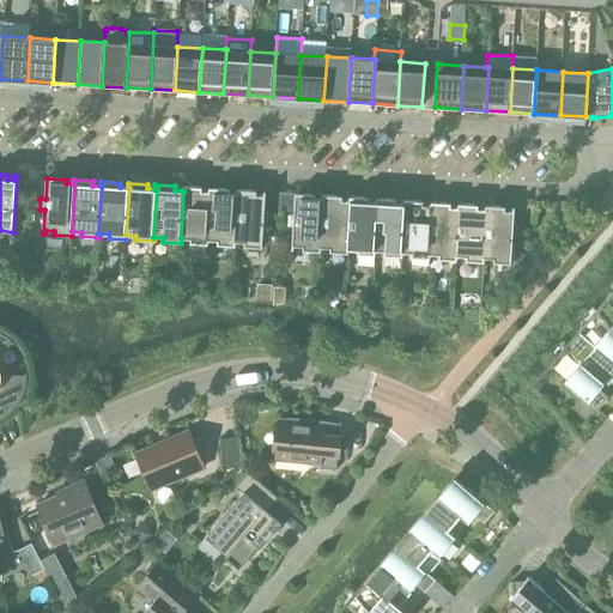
[(182,187),(182,190),(183,192),(181,238),(190,240),(190,243),(207,244),(208,241),(211,193),(210,193),(201,192),(201,188),(182,187)]
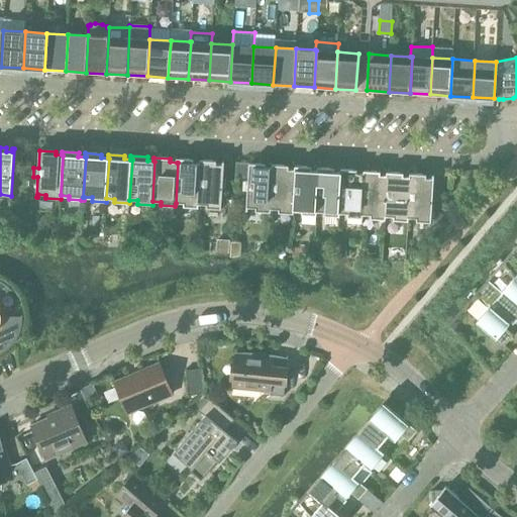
[(177,159),(177,163),(178,163),(176,203),(184,204),(184,207),(198,208),(198,204),(201,164),(199,164),(193,164),(193,160),(177,159)]
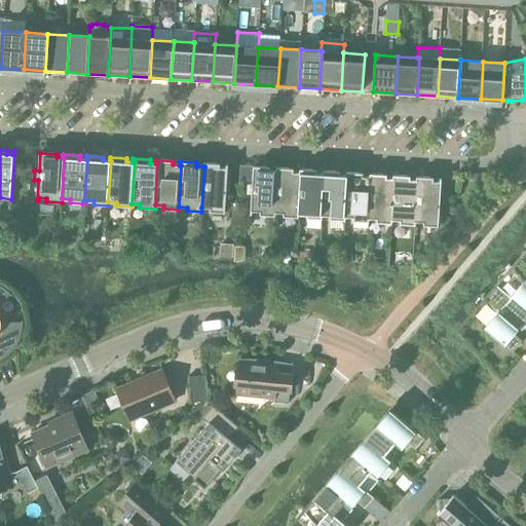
[(203,163),(202,166),(204,166),(201,208),(211,209),(211,212),(225,213),(228,164),(226,164),(226,168),(220,167),(220,164),(203,163)]
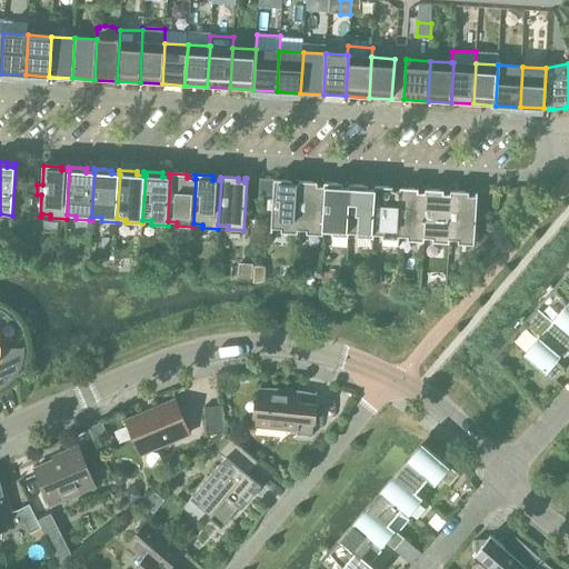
[(298,233),(298,230),(300,186),(299,186),(291,185),(292,181),(275,180),(272,199),(268,199),(267,209),(272,210),(271,232),(272,232),(272,229),(281,229),(281,232),(298,233)]
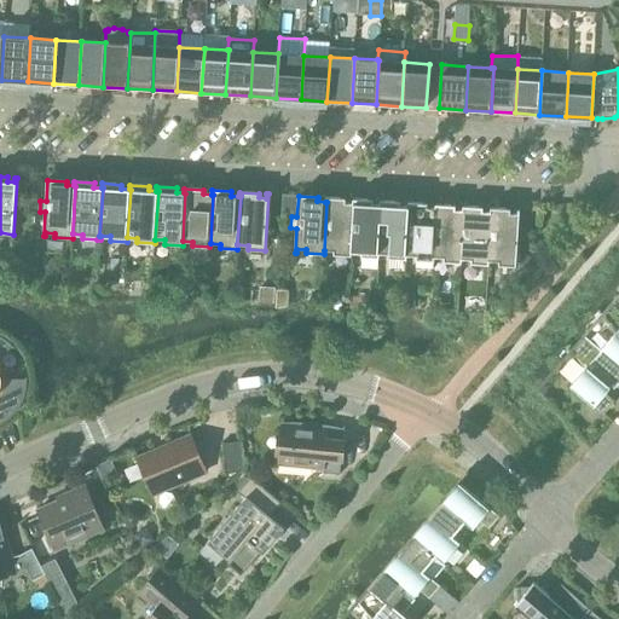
[(352,252),(356,203),(353,203),(345,203),(346,200),(325,197),(325,202),(327,202),(324,250),(334,250),(334,255),(351,256),(352,252)]
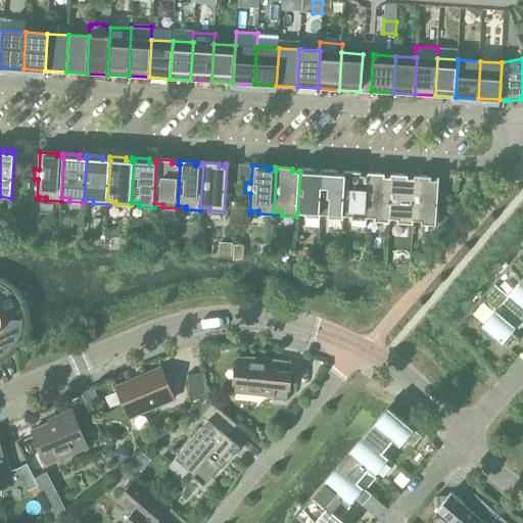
[(298,169),(298,172),(300,172),(297,212),(305,214),(305,217),(320,218),(320,215),(323,174),(321,174),(322,170),(298,169)]
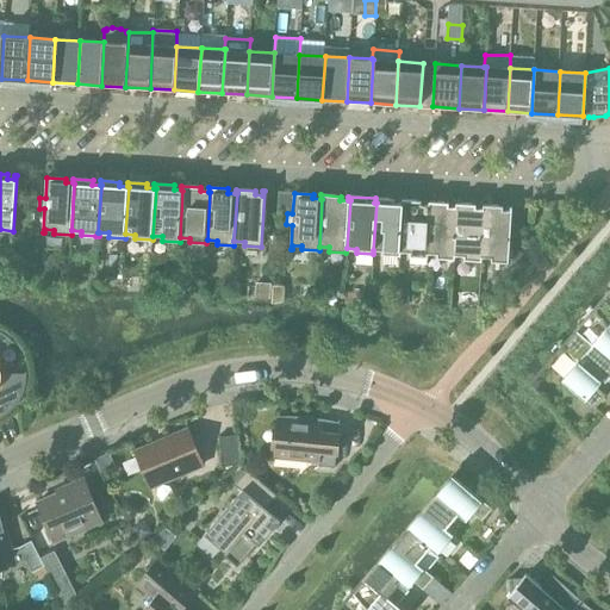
[(375,198),(374,203),(377,203),(373,250),(384,251),(383,254),(400,255),(400,251),(403,204),(402,204),(394,204),(394,199),(375,198)]
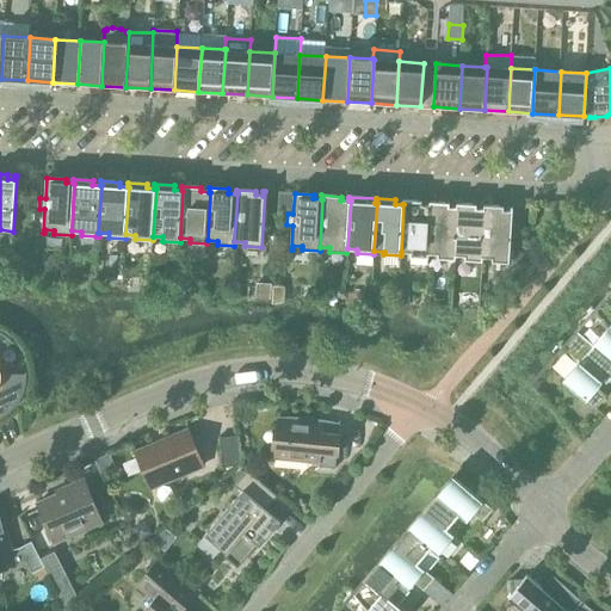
[(402,201),(402,204),(403,204),(401,252),(411,253),(411,257),(427,258),(429,254),(431,207),(430,207),(421,205),(423,202),(402,201)]
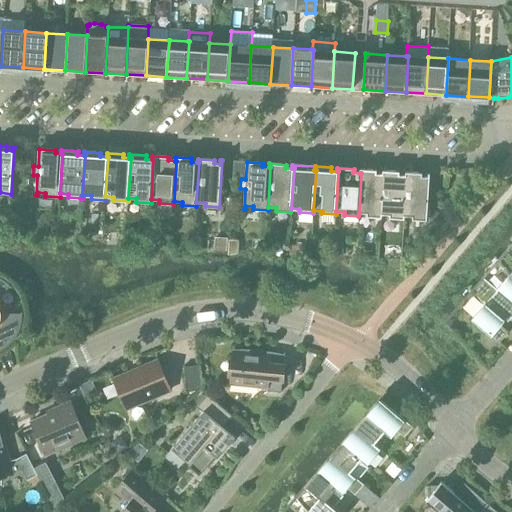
[(381,217),(382,214),(381,214),(384,174),(383,174),(376,174),(376,170),(360,169),(360,173),(361,173),(359,213),(367,213),(367,216),(381,217)]
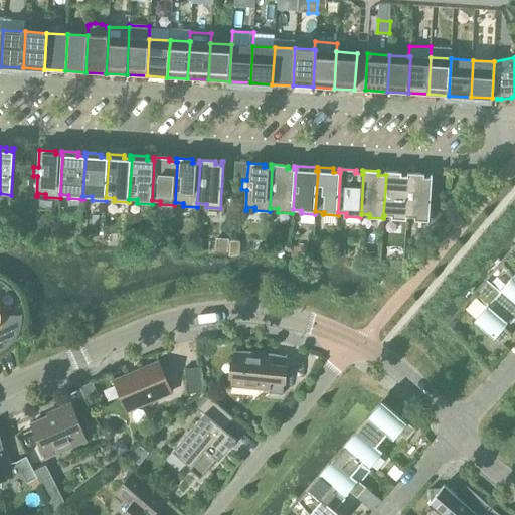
[(409,177),(407,177),(401,176),(401,173),(385,172),(385,175),(386,175),(383,215),(384,215),(392,216),(391,219),(406,220),(406,217),(409,177)]
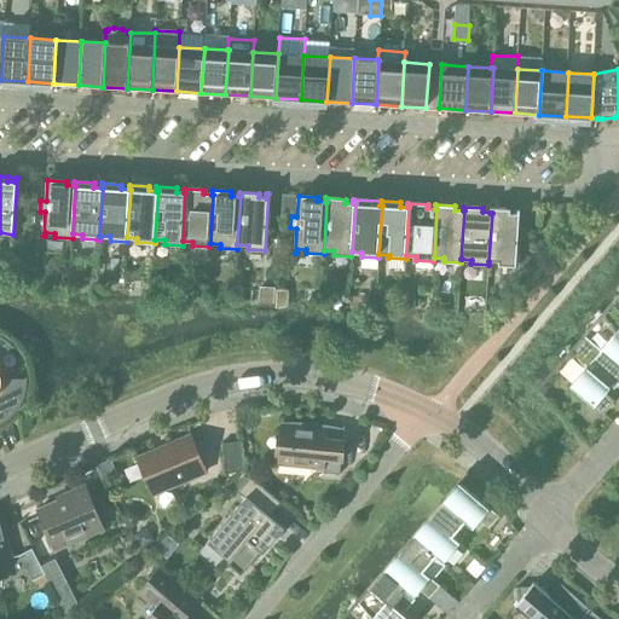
[(491,208),(490,213),(492,213),(489,261),(499,261),(498,265),(516,266),(520,210),(518,210),(518,214),(510,214),(510,209),(491,208)]
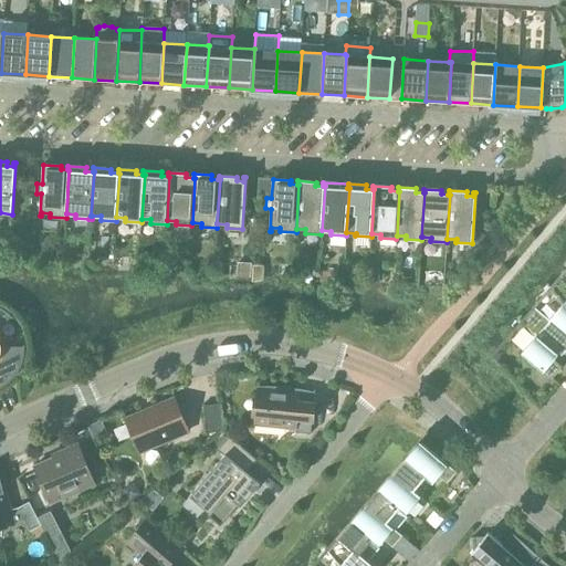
[(238,262),(237,275),(250,276),(251,263),(238,262)]
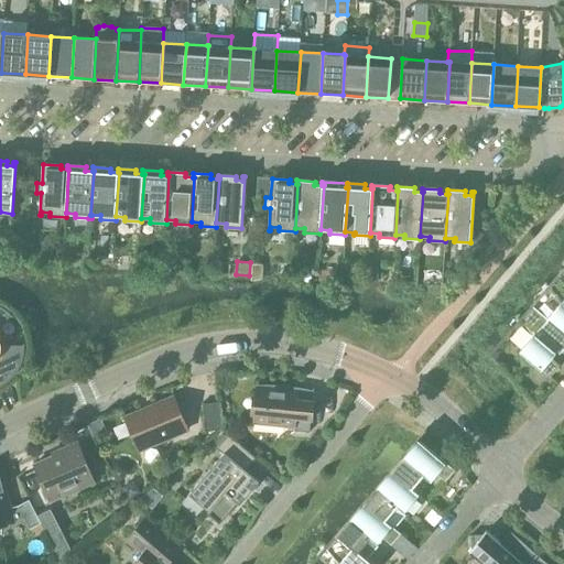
[(563,333),(563,278),(559,273),(548,288),(560,304),(548,318),(563,333)]
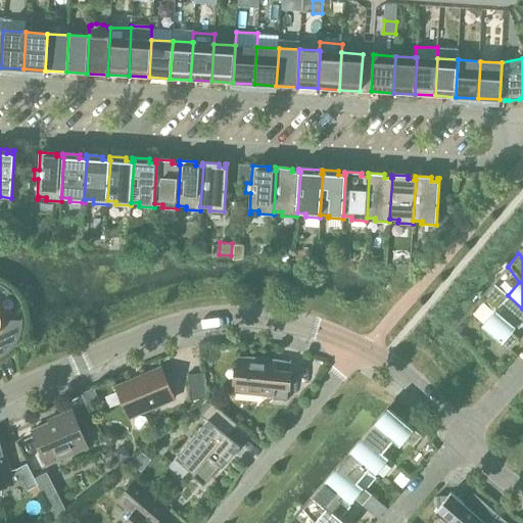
[(0,301),(10,291),(7,289),(4,287),(1,285),(0,283),(0,359),(4,357),(7,354),(9,351),(12,349),(14,346),(16,342),(18,339),(20,336),(21,332),(22,328),(22,325),(22,321),(0,321),(0,319),(0,301)]
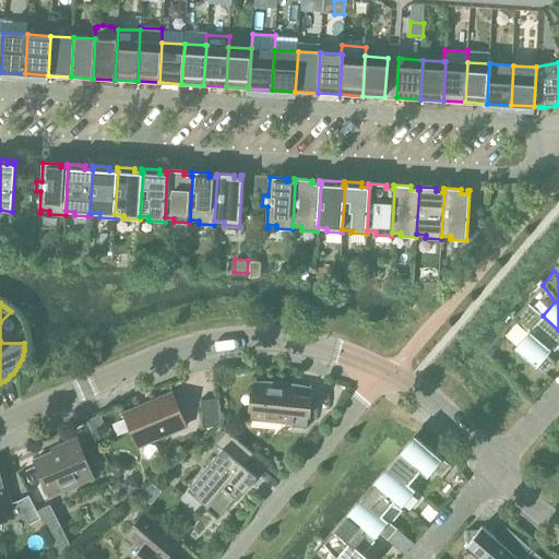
[(536,366),(545,373),(555,363),(546,355),(554,345),(558,348),(558,347),(558,330),(543,316),(527,302),(515,317),(528,332),(514,348),(536,366)]
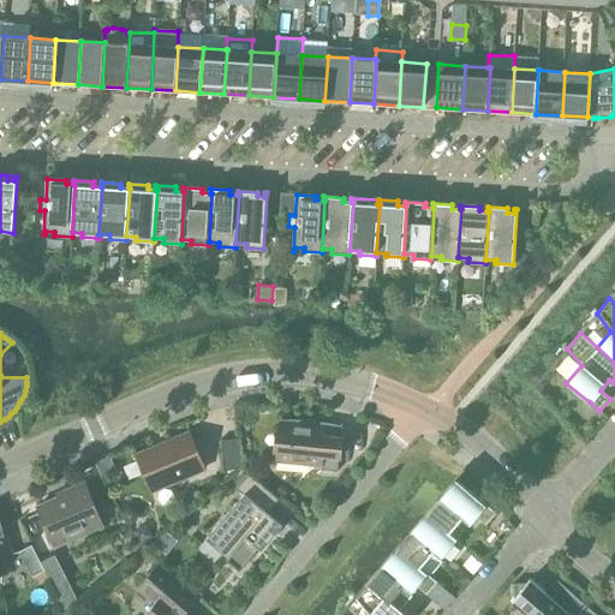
[(278,451),(276,460),(321,465),(321,470),(338,471),(339,457),(340,457),(342,439),(324,436),(326,427),(281,422),(280,431),(276,431),(275,451),(278,451)]
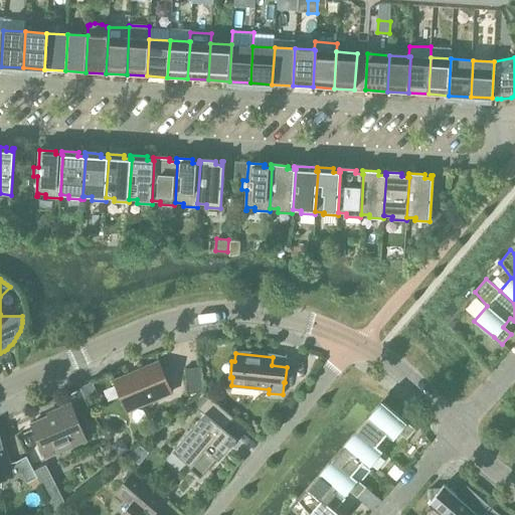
[(158,362),(115,380),(127,411),(171,392),(158,362)]
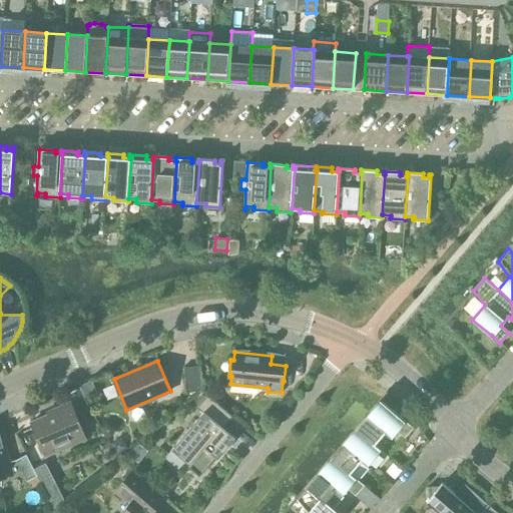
[(202,391),(200,366),(184,367),(186,392),(202,391)]
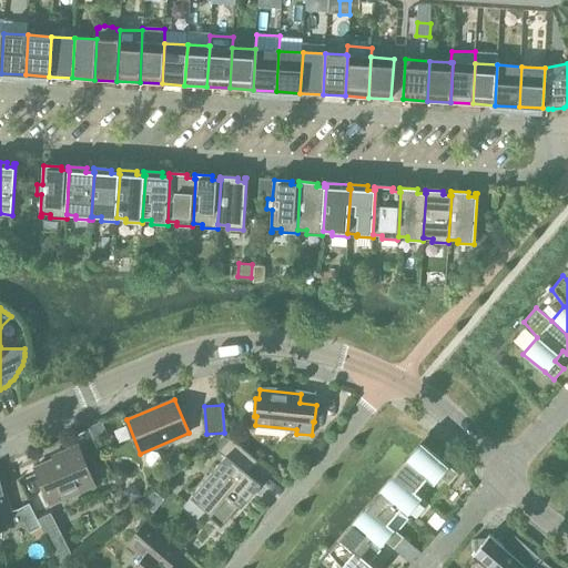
[(225,456),(190,497),(211,515),(209,517),(221,527),(240,506),(242,508),(261,485),(247,474),(257,460),(230,437),(219,450),(225,456)]
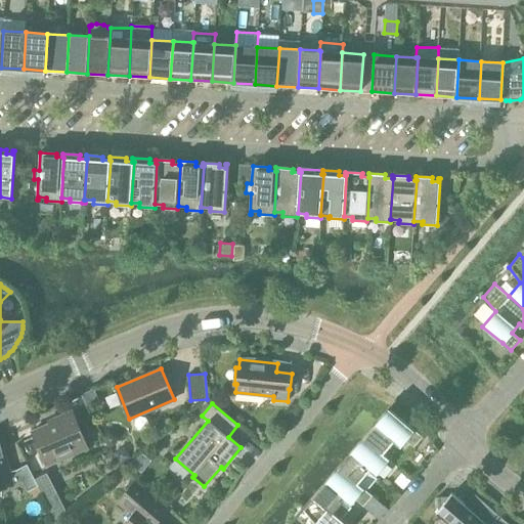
[(388,407),(362,437),(383,454),(394,441),(400,446),(405,440),(413,447),(423,437),(388,407)]
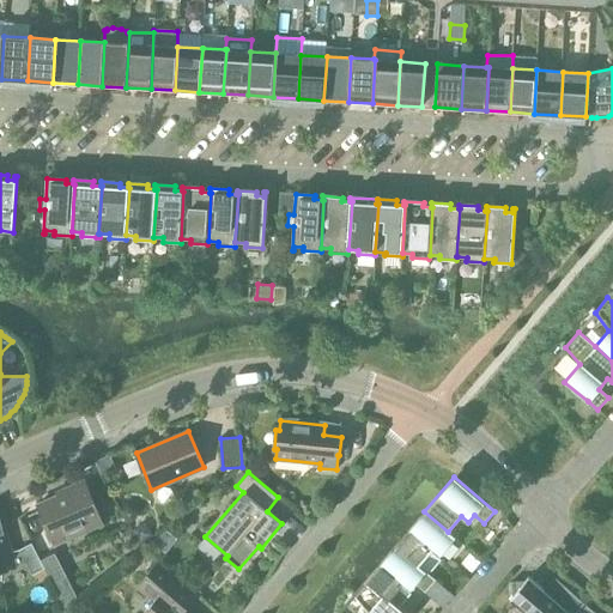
[(65,492),(37,504),(54,544),(102,523),(84,481),(64,490),(65,492)]
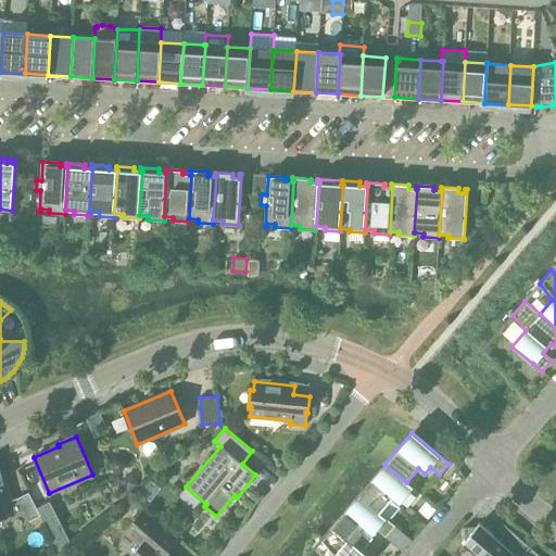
[(406,482),(384,464),(358,496),(379,514),(380,514),(391,500),(399,505),(404,498),(413,506),(414,504),(421,495),(406,482)]
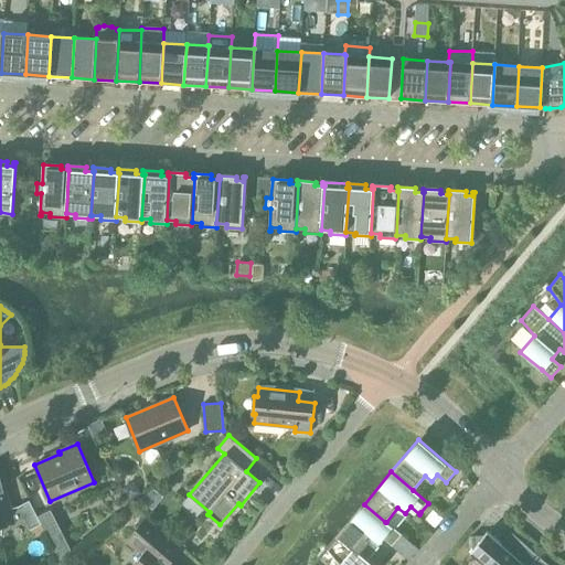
[(1,472),(0,472),(0,525),(24,519),(29,530),(41,524),(29,500),(18,507),(11,508),(1,472)]
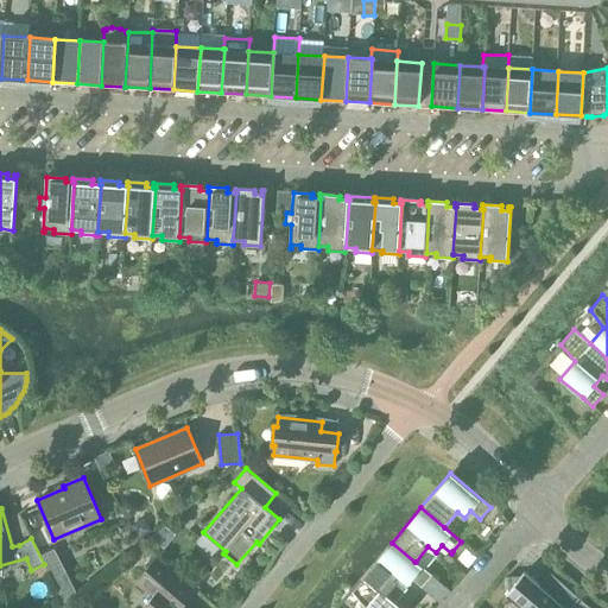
[(140,521),(132,526),(139,538),(151,531),(146,521),(140,521)]
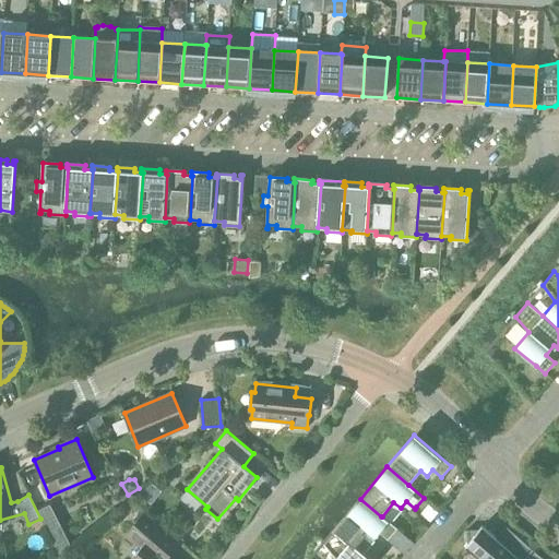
[(419,509),(427,500),(424,498),(416,507),(419,509)]
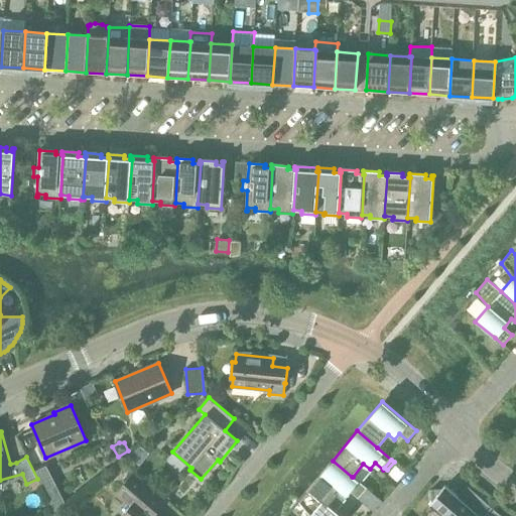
[(333,461),(307,490),(327,506),(328,505),(339,493),(345,498),(350,492),(358,499),(367,488),(353,477),(352,477),(333,461)]
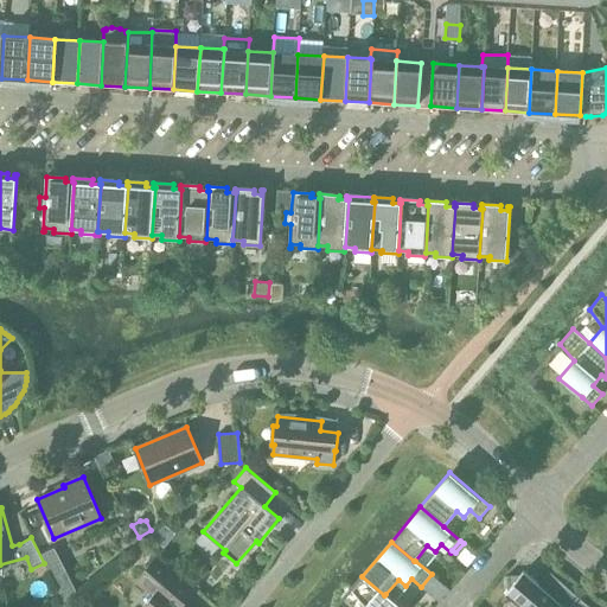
[(149,592),(146,596),(151,600),(142,606),(186,606),(184,604),(195,590),(157,557),(136,581),(149,592)]
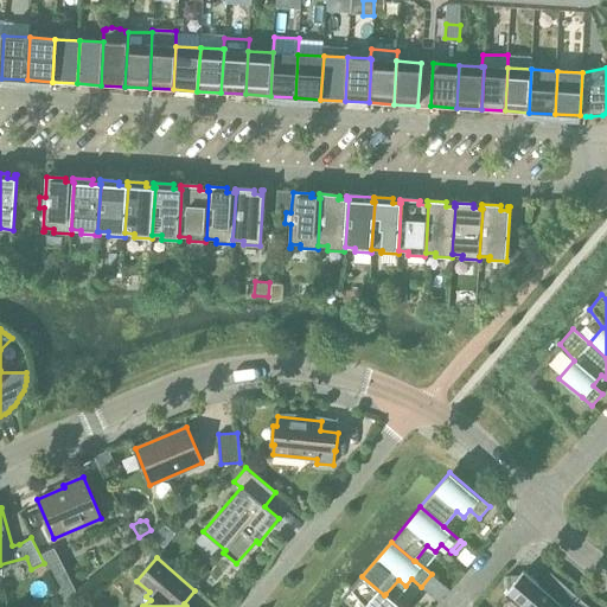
[(508,590),(505,593),(521,606),(566,606),(576,595),(550,573),(538,586),(523,572),(521,575),(506,576),(508,590)]
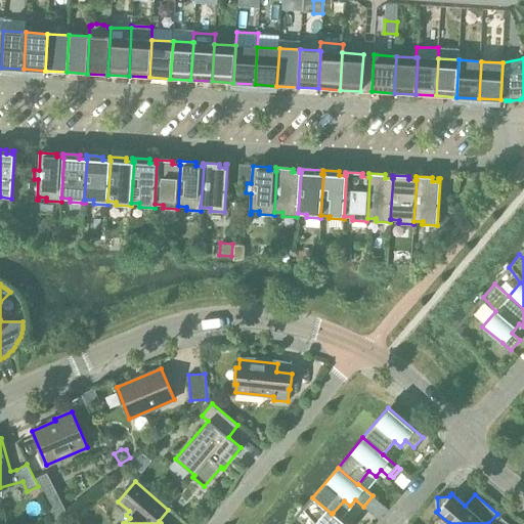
[(313,523),(345,523),(333,513),(332,514),(312,497),(302,509),(313,523)]
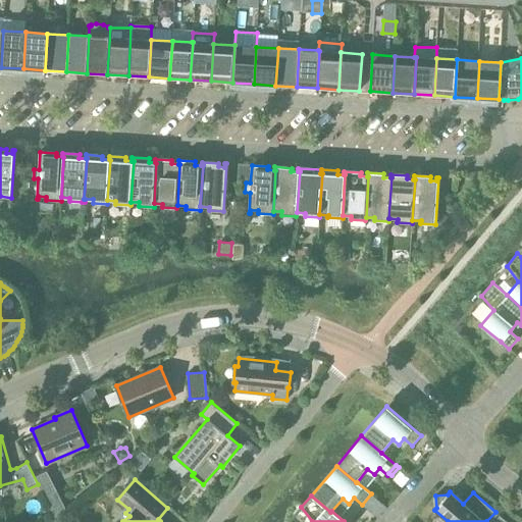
[(55,517),(66,509),(60,497),(48,503),(55,517)]
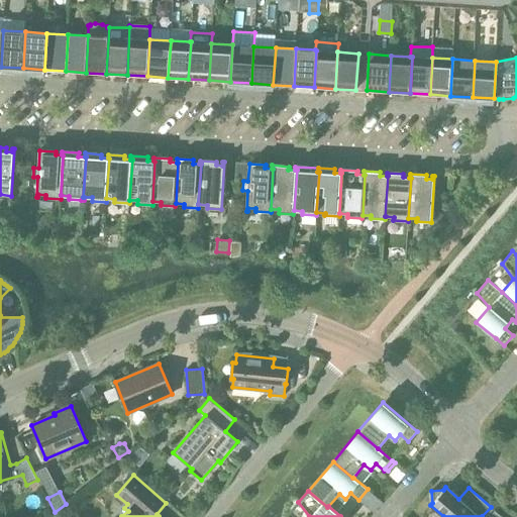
[(503,516),(491,507),(482,516),(503,516)]
